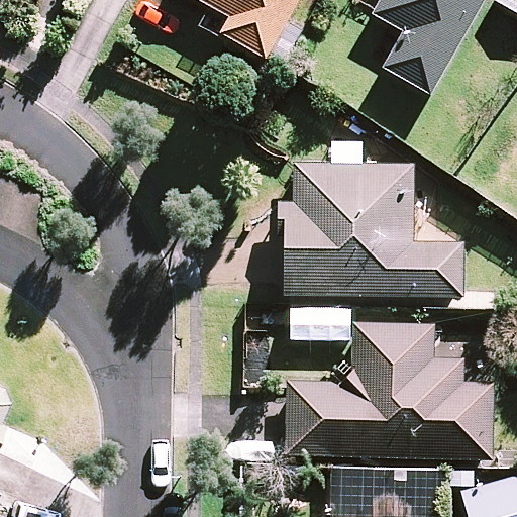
[(197,0),(229,18),(221,34),(266,59),(298,0),(197,0)]
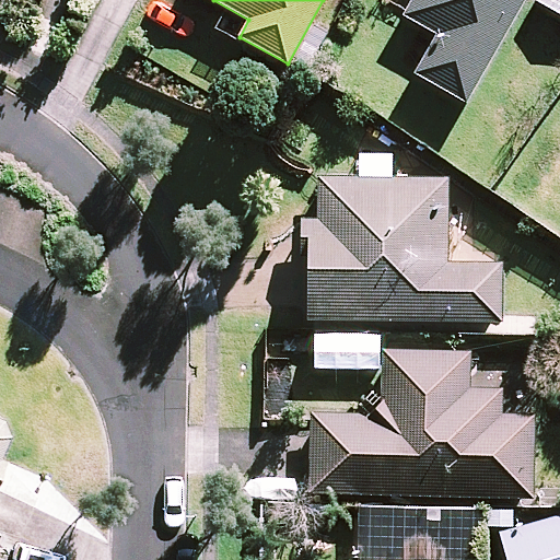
[(559,0),(410,0),(403,14),(438,36),(415,72),(462,102),(524,0),(534,0),(559,15),(559,0)]
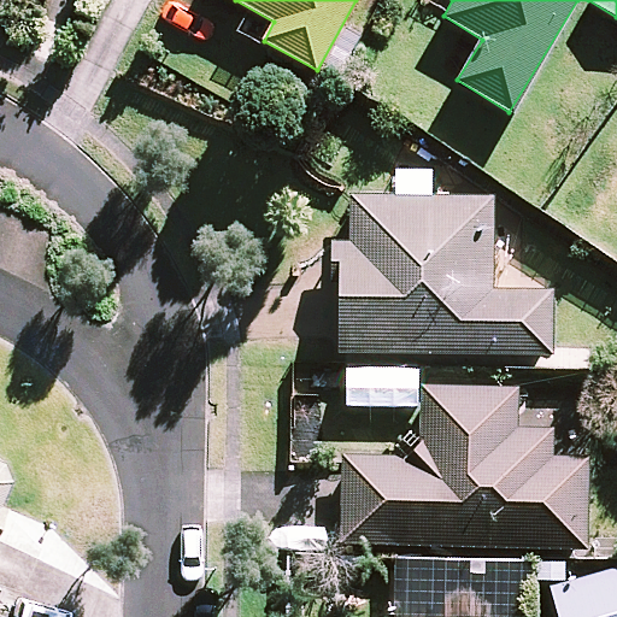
[(493,198),(351,195),(350,244),(339,244),(338,351),(554,354),(556,289),(492,288),(493,198)]
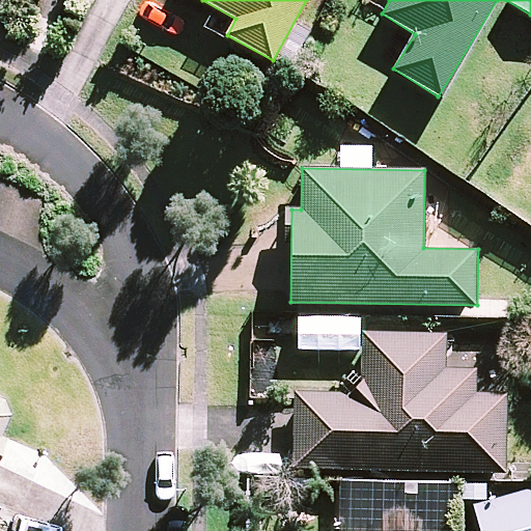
[(509,335),(363,331),(361,394),(295,392),(292,466),(503,472),(505,391),(476,390),(476,371),(508,372),(509,335)]
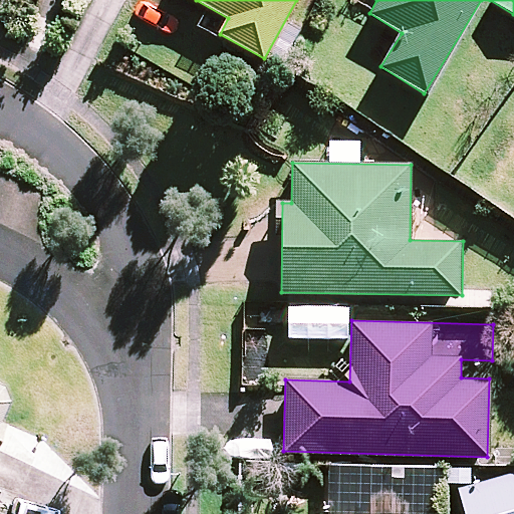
[(0,411),(9,391),(0,387),(0,411)]
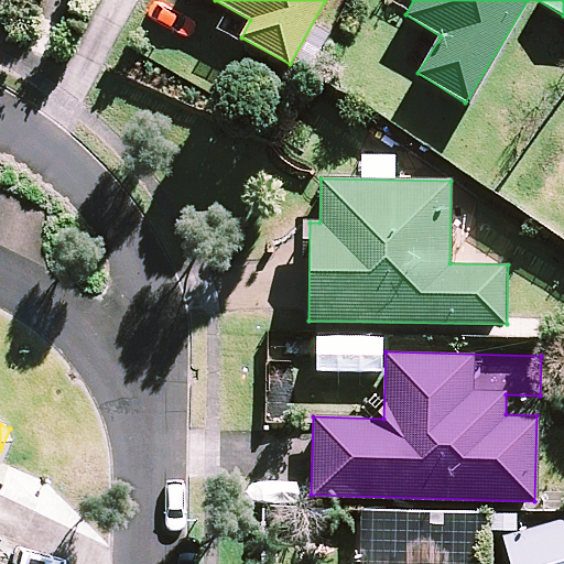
[(479,563),(483,510),(364,505),(360,563),(479,563)]
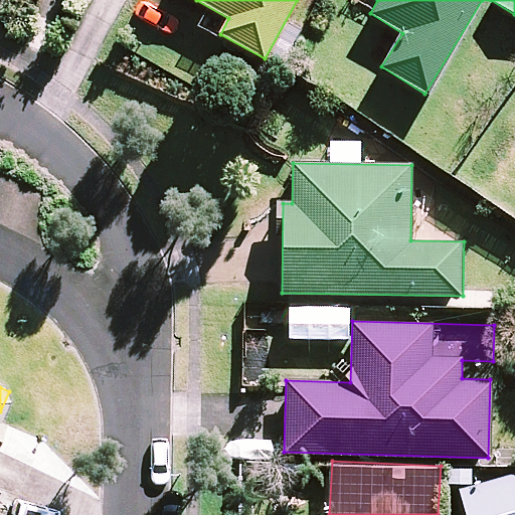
[(514,514),(514,475),(459,492),(466,514),(514,514)]
